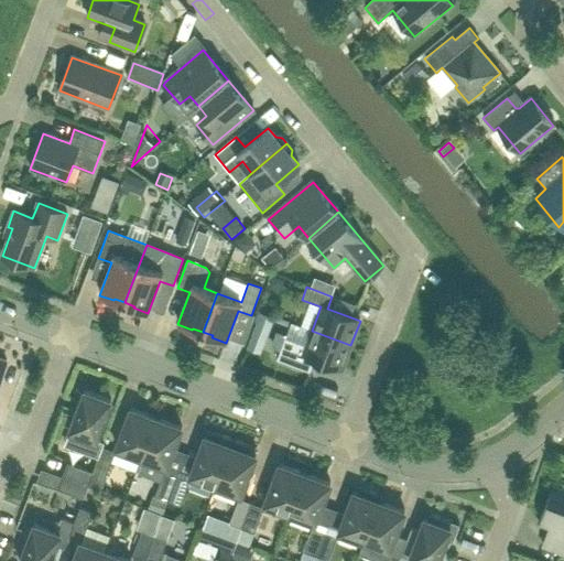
[(350,345),(312,331),(306,346),(285,338),(278,360),(304,370),(308,357),(342,369),(350,345)]
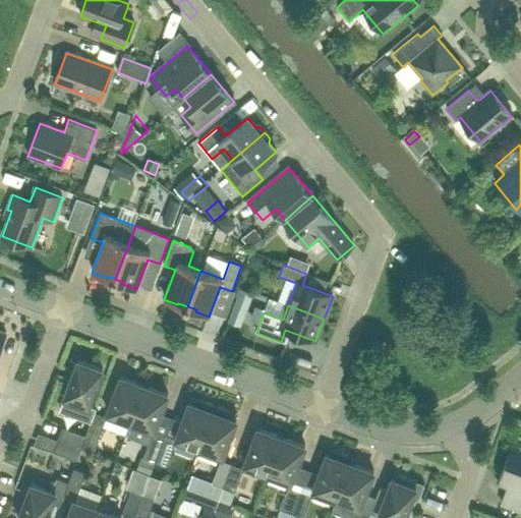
[(103,370),(78,361),(64,398),(89,407),(103,370)]
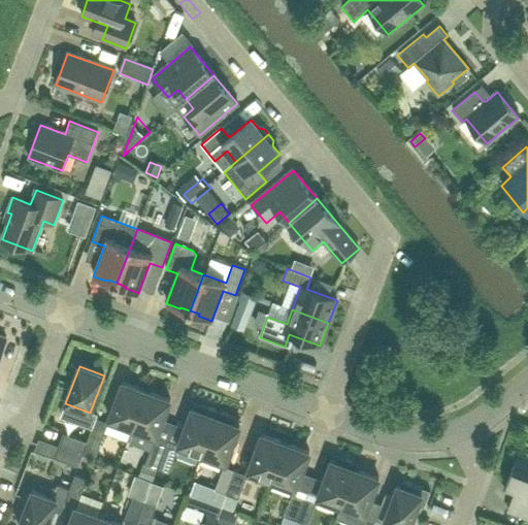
[(108,419),(132,428),(146,391),(123,383),(108,419)]
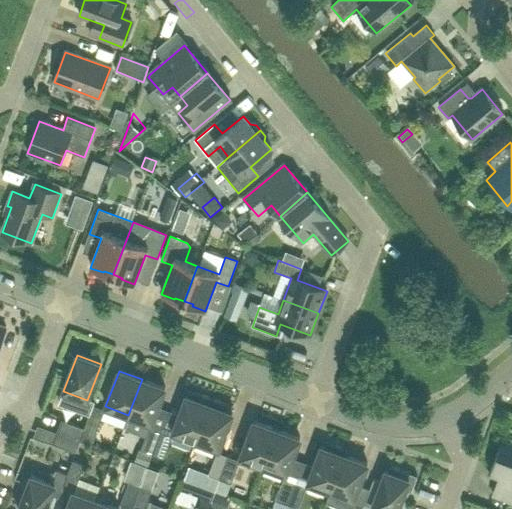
[(151,455),(152,456),(161,431),(150,427),(165,388),(142,379),(128,415),(129,416),(124,431),(144,438),(139,451),(137,450),(132,464),(146,469),(151,455)]
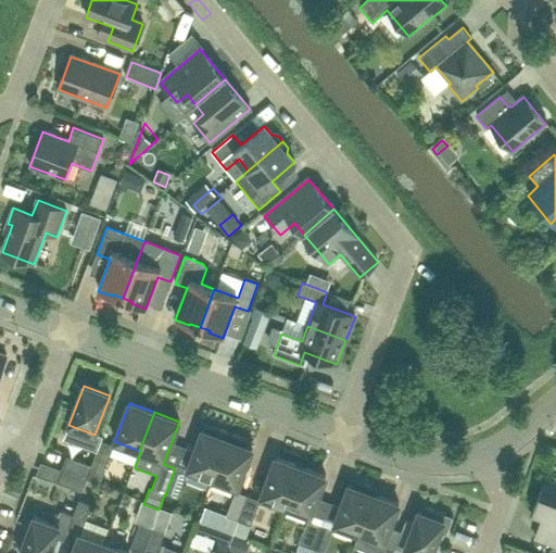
[(213,479),(229,434),(207,425),(205,431),(202,430),(188,469),(213,479)]
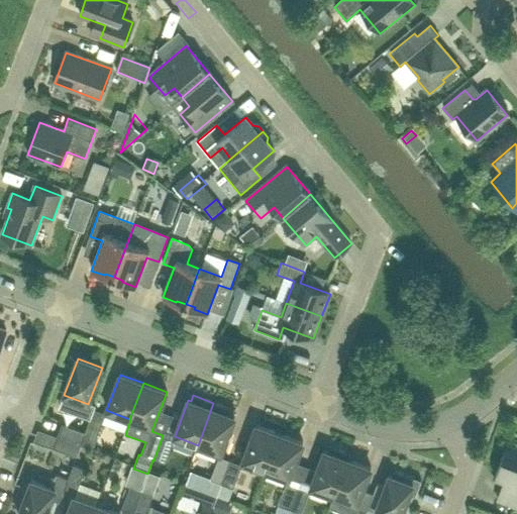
[(234,411),(213,403),(198,445),(221,453),(234,417),(232,416),(234,411)]
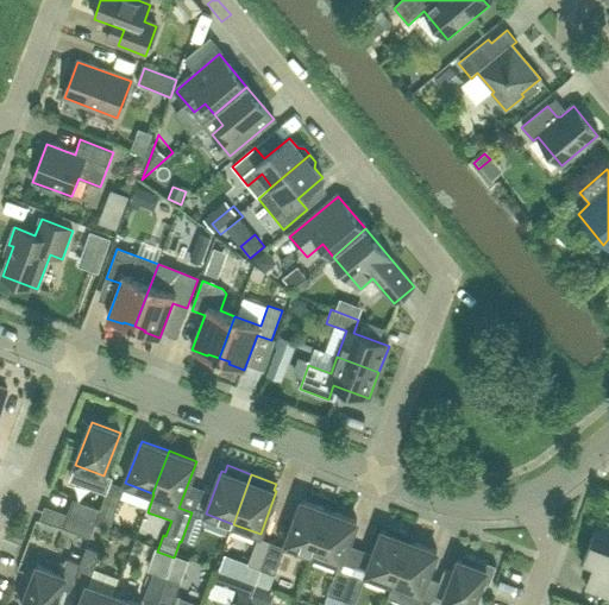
[(123,490),(108,484),(96,511),(73,502),(61,530),(86,540),(92,524),(107,530),(123,490)]
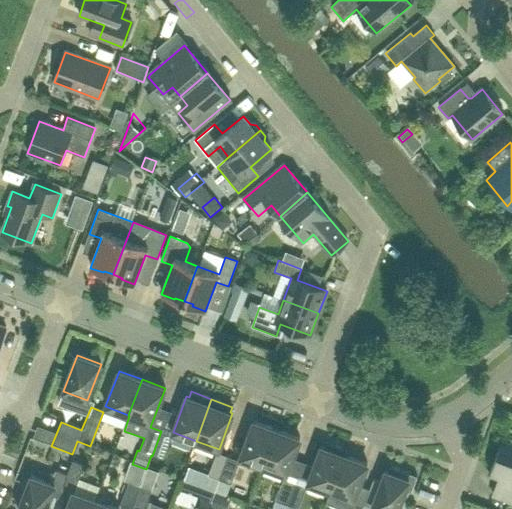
[(240,457),(263,466),(277,430),(254,421),(240,457)]
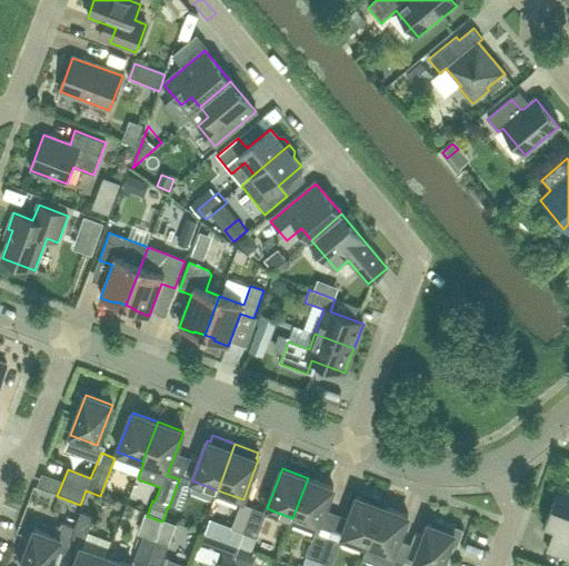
[(333,488),(308,478),(292,518),(318,528),(333,488)]
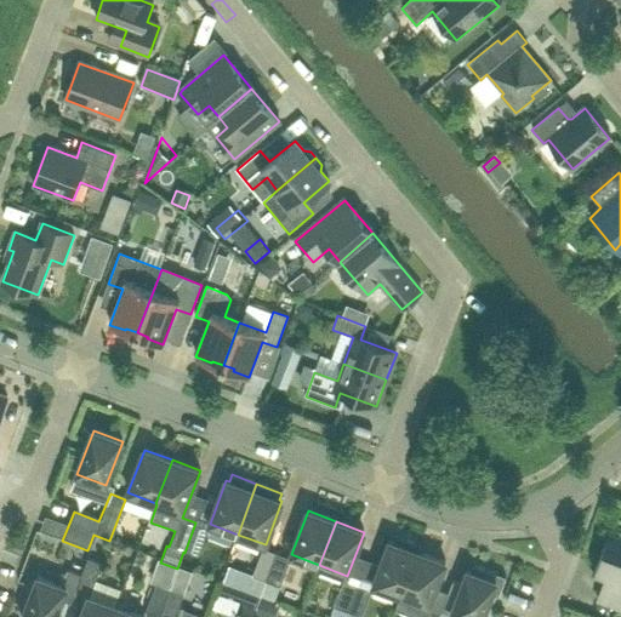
[(195,523),(184,553),(195,556),(206,527),(195,523)]
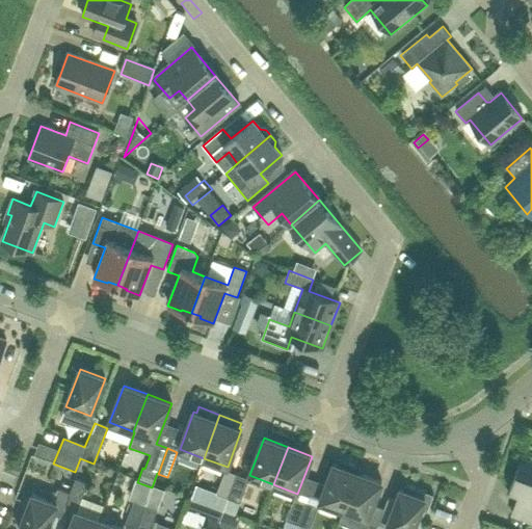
[(344,510),(357,473),(360,468),(339,459),(337,466),(334,465),(320,501),(344,510)]
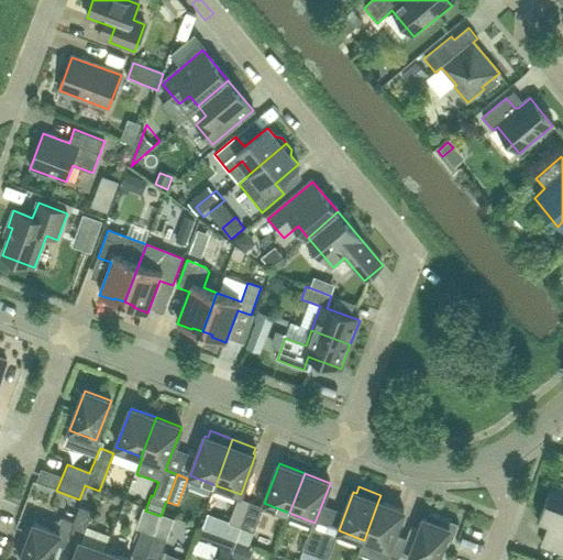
[(562,491),(551,486),(539,519),(550,523),(541,544),(562,551),(562,491)]
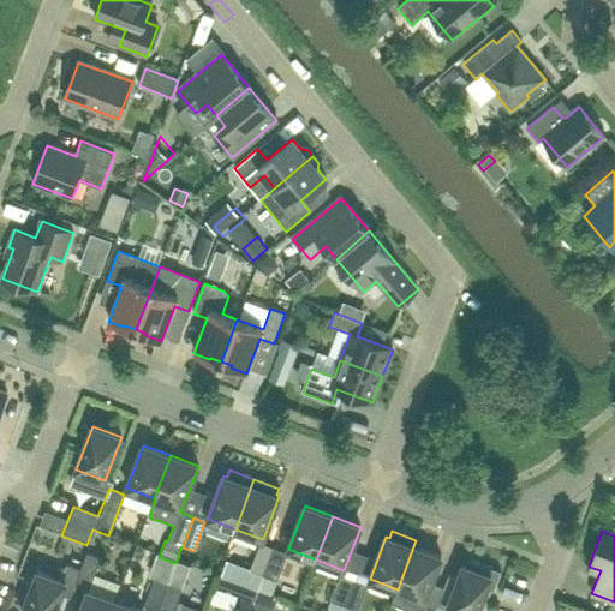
[(249,571),(263,577),(274,550),(260,545),(249,571)]
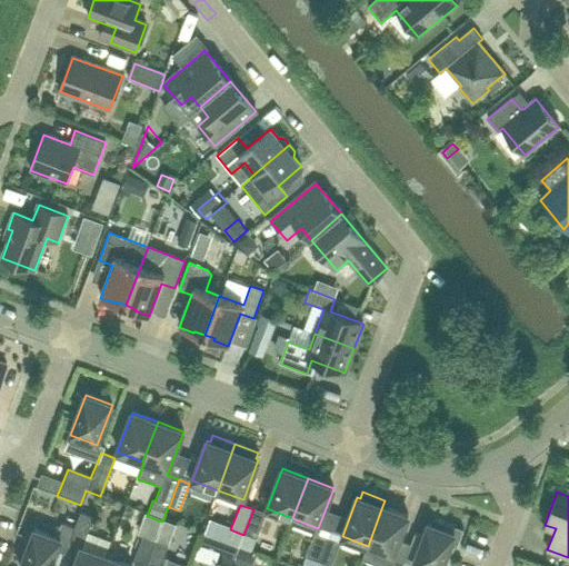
[(382,506),(368,546),(362,562),(372,565),(399,565),(406,549),(397,546),(408,516),(382,506)]
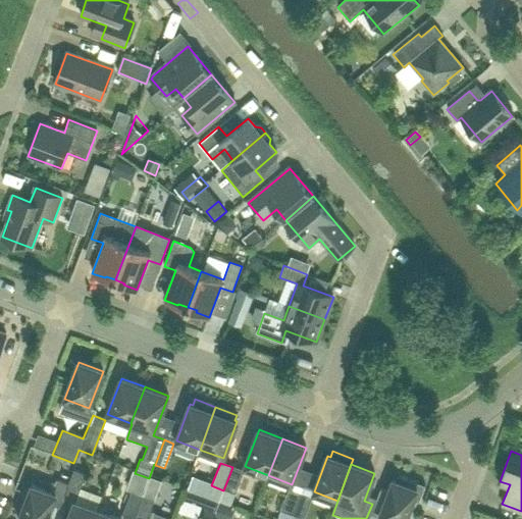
[(243,471),(232,467),(223,490),(233,495),(243,471)]
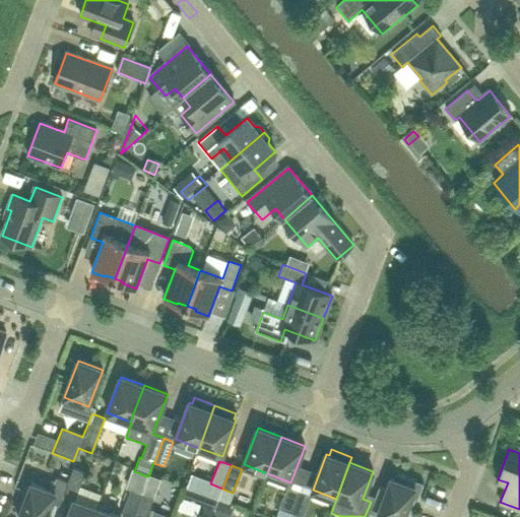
[(74,468),(68,482),(65,492),(75,496),(84,472),(74,468)]
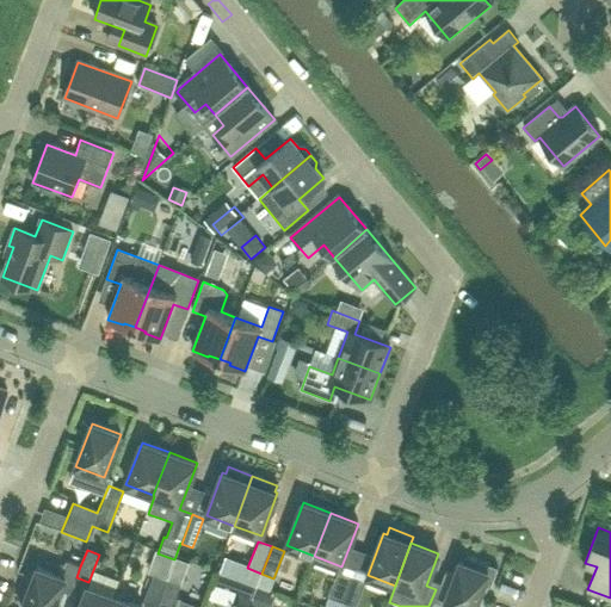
[(76,577),(80,567),(67,562),(61,577),(37,568),(22,606),(55,606),(61,590),(71,594),(76,577)]
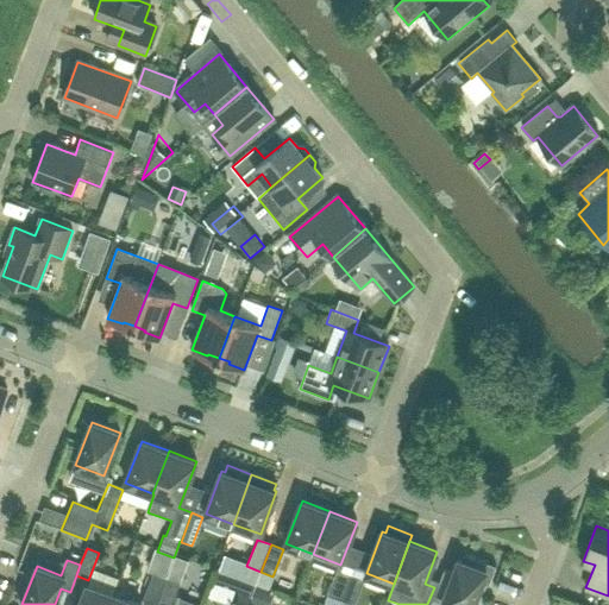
[(473,604),(487,571),(458,560),(443,603),(447,604),(473,604)]
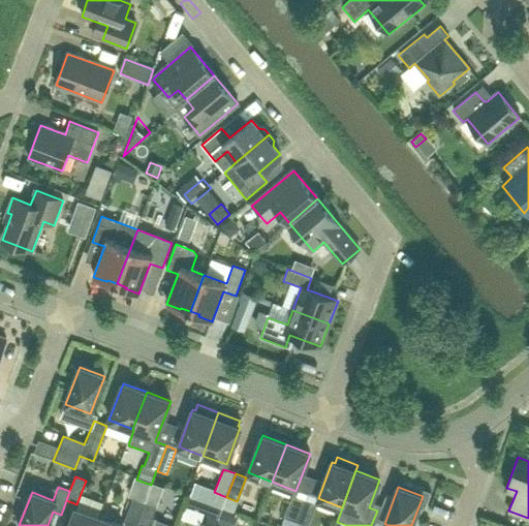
[(297,523),(305,500),(291,495),(279,525),(293,525),(294,522),(297,523)]
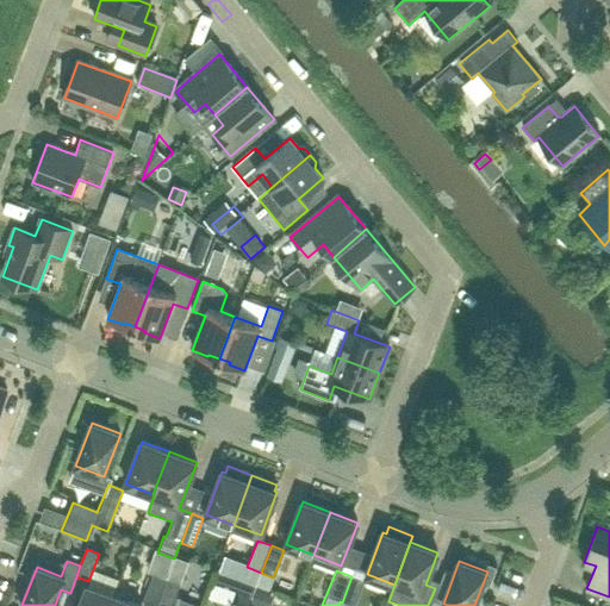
[(157,605),(167,581),(155,576),(144,604),(148,605),(157,605)]
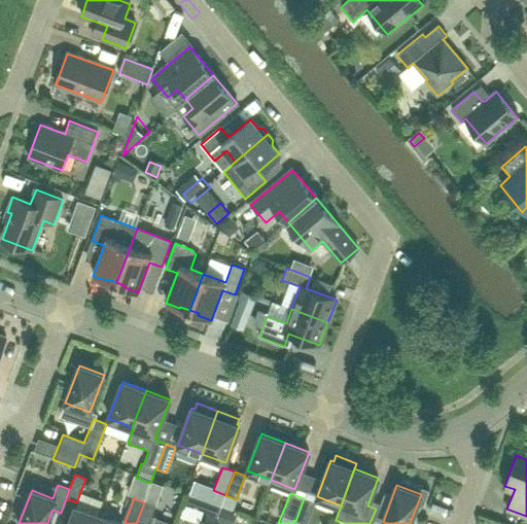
[(313,502),(304,498),(295,521),(301,523),(306,523),(313,502)]
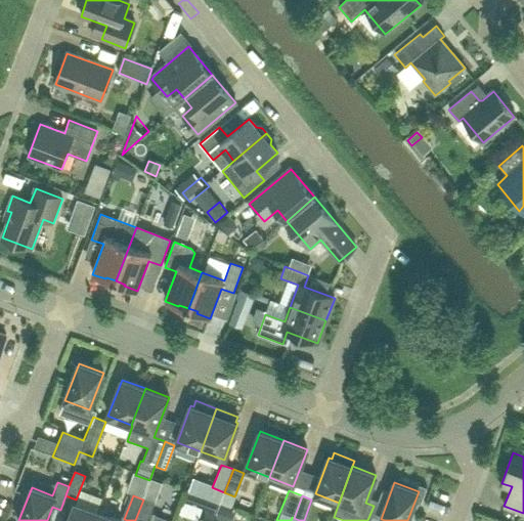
[(156,520),(156,516),(149,514),(154,504),(143,500),(135,520),(156,520)]
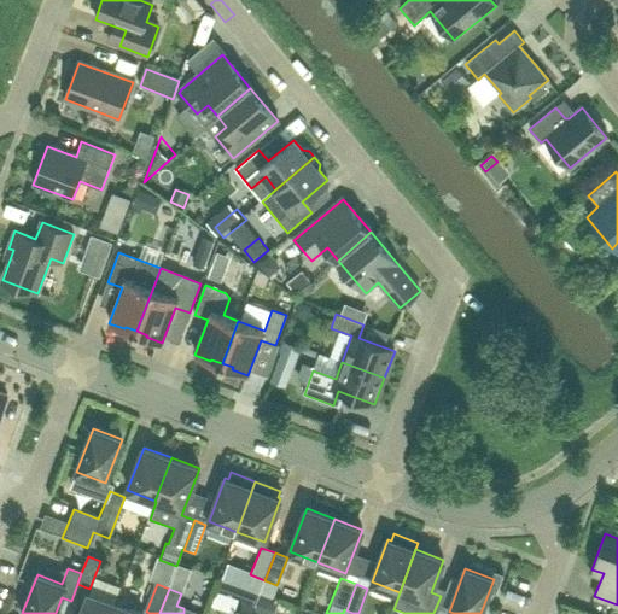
[(112,613),(116,604),(88,594),(80,613),(112,613)]
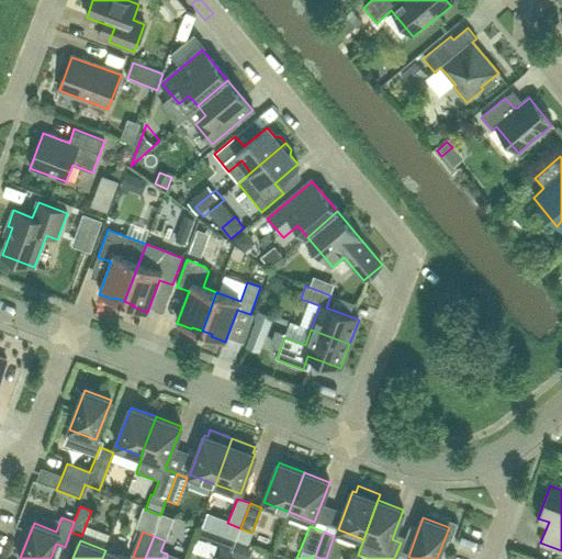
[(245,558),(248,551),(234,545),(228,558),(245,558)]
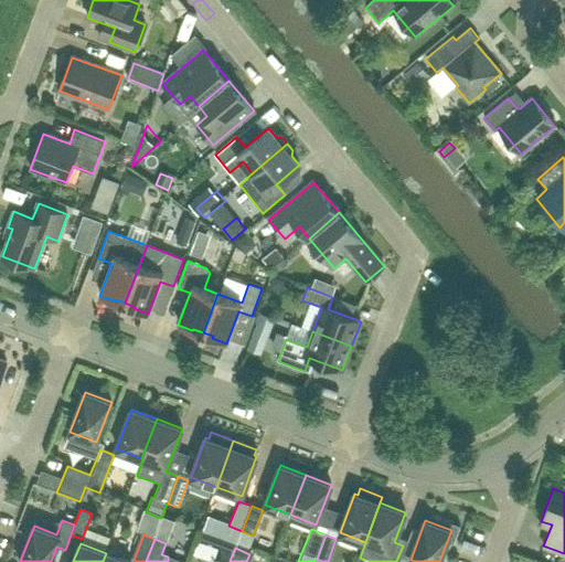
[(227,561),(230,555),(219,551),(214,561),(227,561)]
